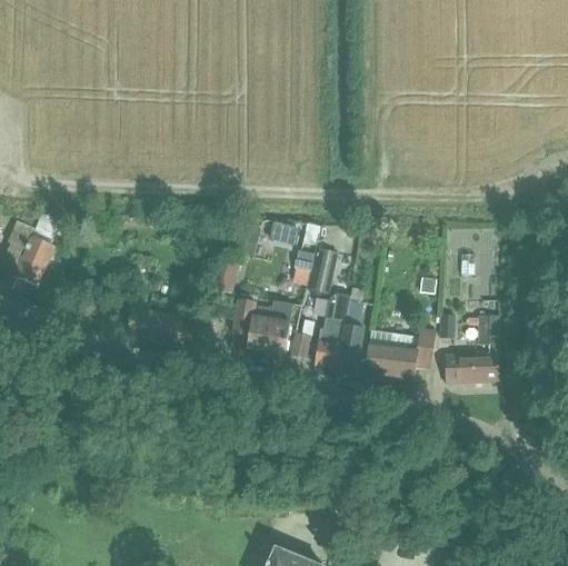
[(17,278),(12,287),(32,296),(55,246),(51,245),(52,240),(49,215),(41,215),(32,237),(33,237),(25,258),(21,256),(13,276),(17,278)]
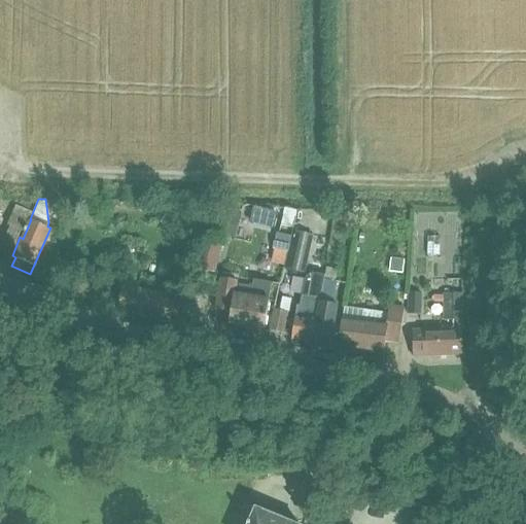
[(31,211),(14,204),(5,222),(9,224),(2,243),(12,248),(21,230),(23,231),(31,211)]
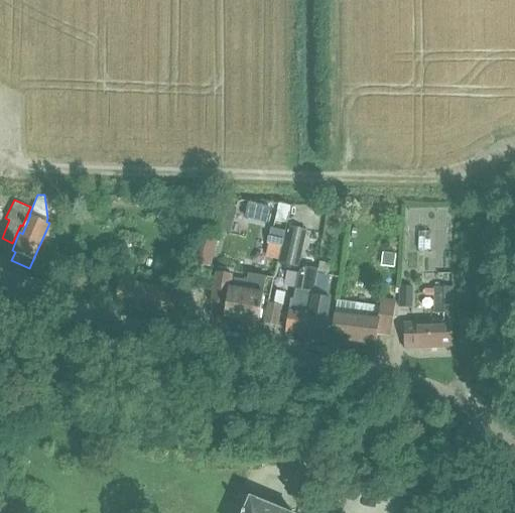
[(236,207),(224,205),(219,228),(230,231),(236,207)]
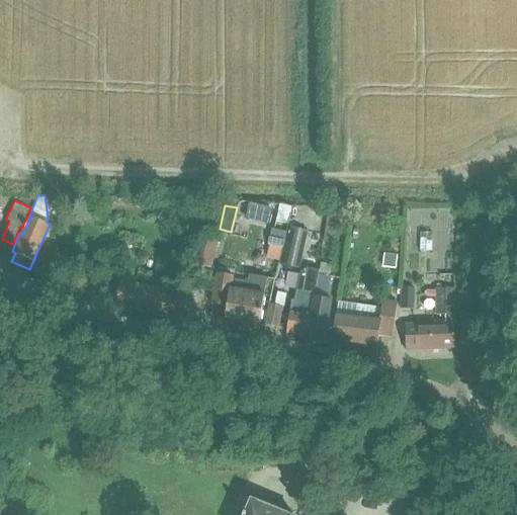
[(332,246),(335,226),(326,225),(323,245),(332,246)]
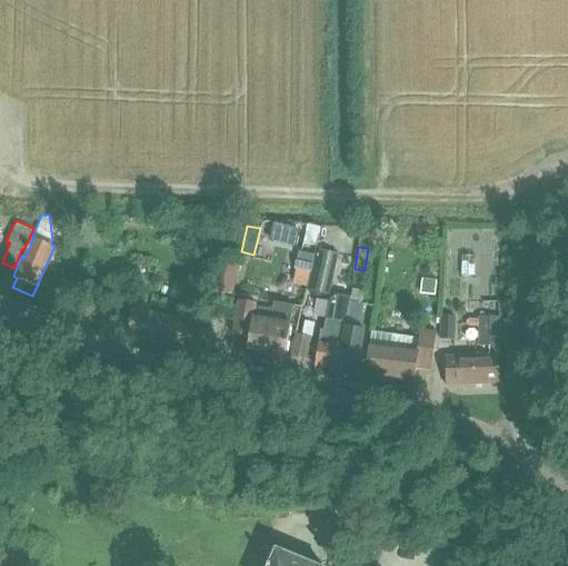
[(298,249),(294,266),(310,269),(314,252),(298,249)]
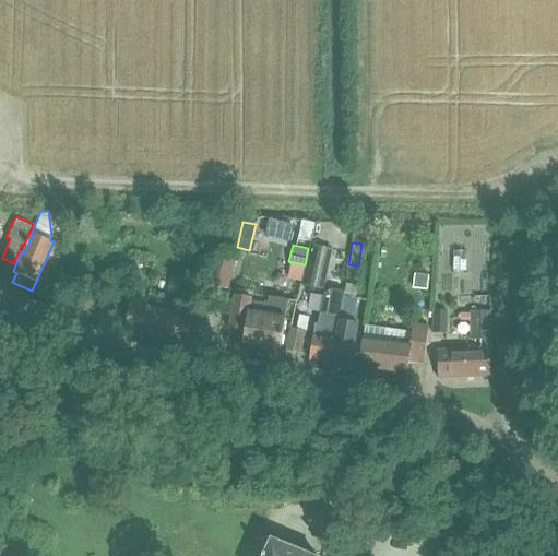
[(305,284),(322,288),(331,249),(315,245),(305,284)]
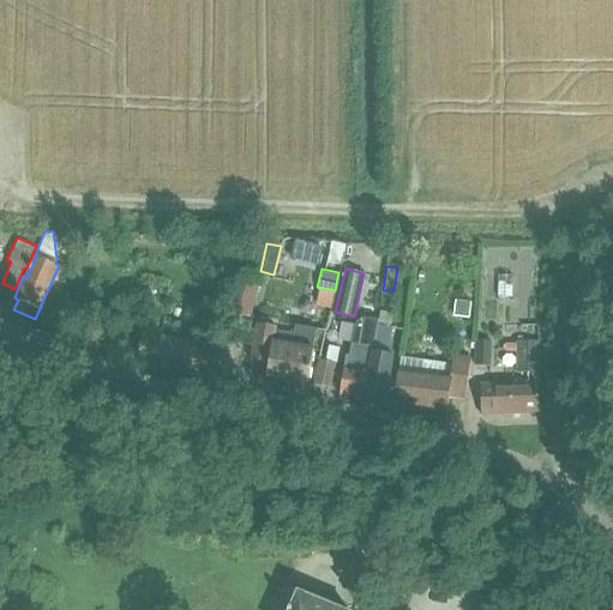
[(454,310),(468,312),(469,299),(455,297),(454,310)]
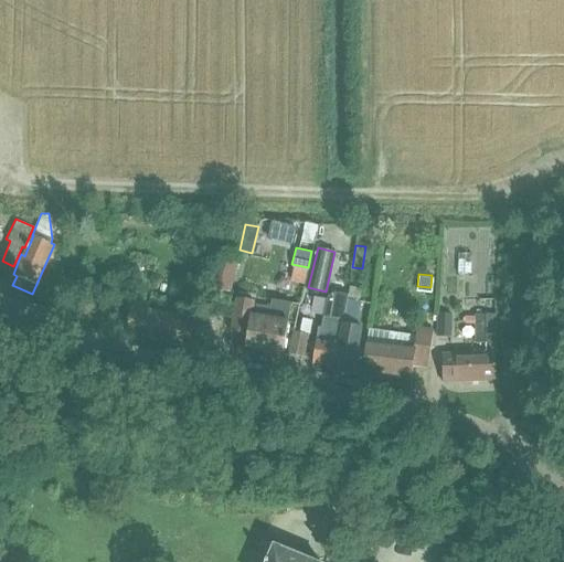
[(347,298),(347,294),(333,292),(325,299),(320,327),(319,327),(317,340),(316,340),(312,361),(333,364),(347,298)]
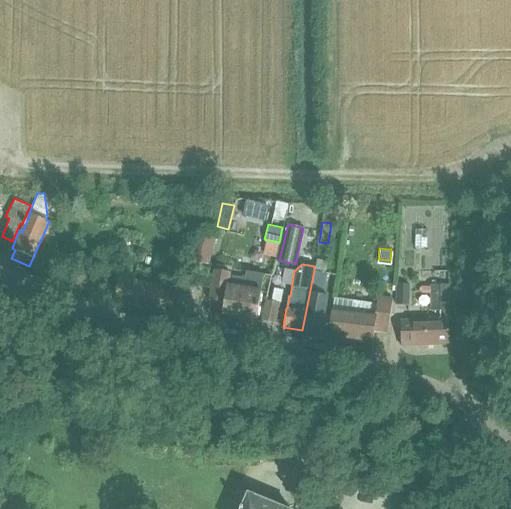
[(229,272),(213,269),(208,300),(223,302),(222,310),(225,315),(238,317),(241,322),(255,324),(263,273),(245,270),(244,277),(229,275),(229,272)]
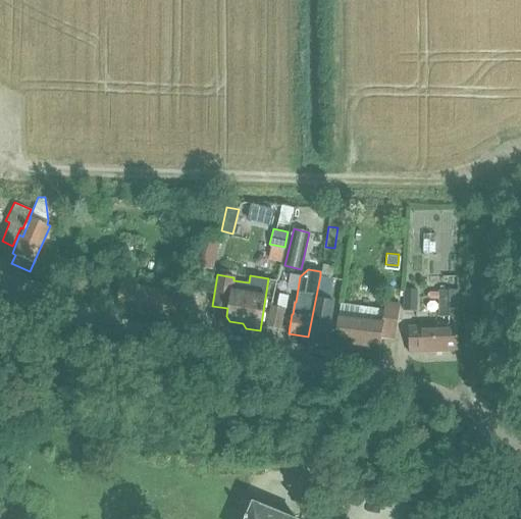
[(330,320),(331,309),(325,308),(328,297),(327,297),(331,276),(320,275),(308,336),(307,342),(329,345),(333,320),(330,320)]
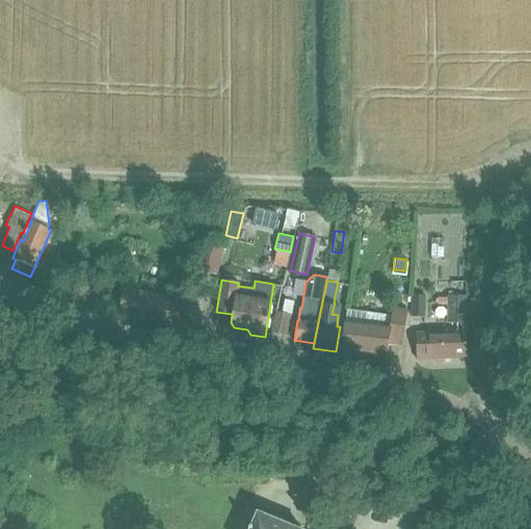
[(123,288),(117,313),(176,326),(182,301),(123,288)]
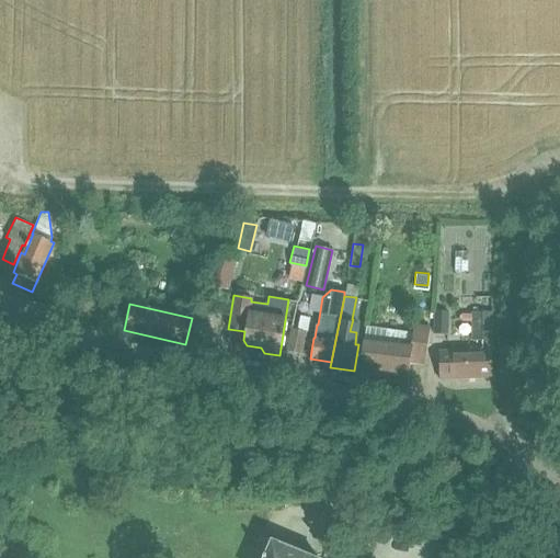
[(446,332),(447,310),(434,310),(433,332),(446,332)]
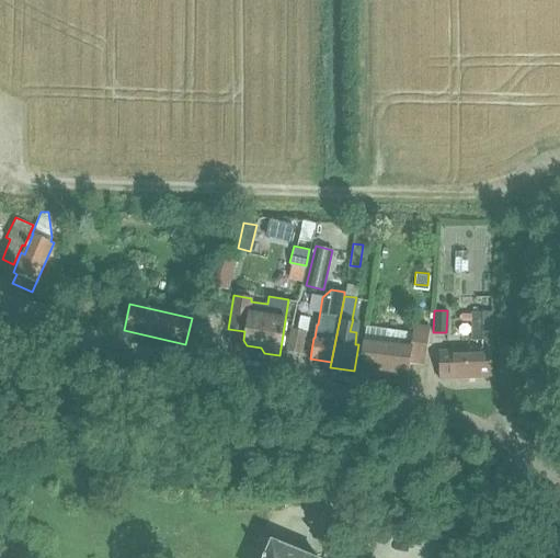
[(438,378),(492,376),(492,349),(491,349),(491,310),(471,310),(471,339),(481,339),(482,349),(438,351),(438,378)]
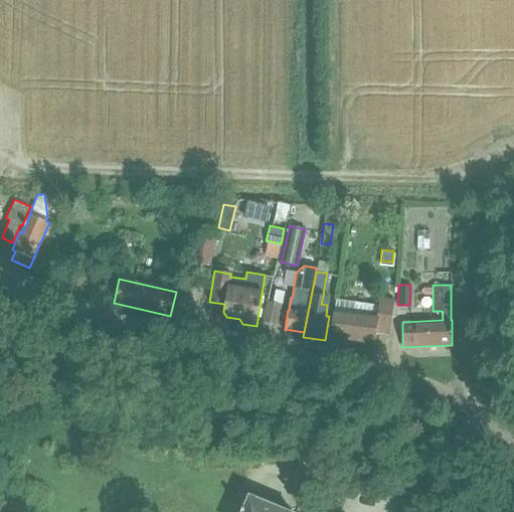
[(276,288),(273,300),(282,302),(284,290),(276,288)]
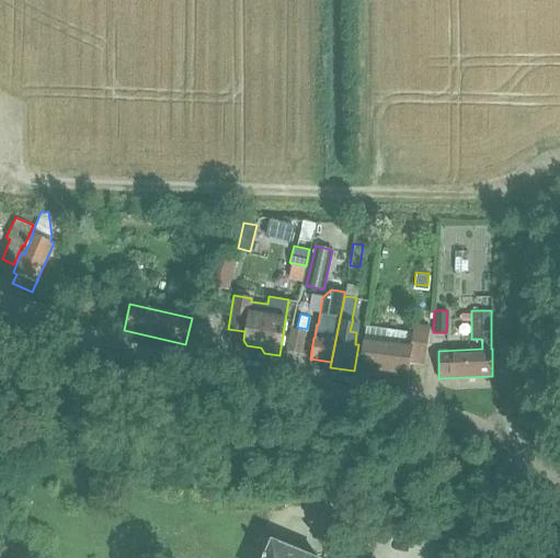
[(366,326),(361,366),(409,373),(411,360),(424,362),(425,353),(430,326),(414,323),(412,332),(410,350),(396,348),(385,345),(387,329),(366,326)]
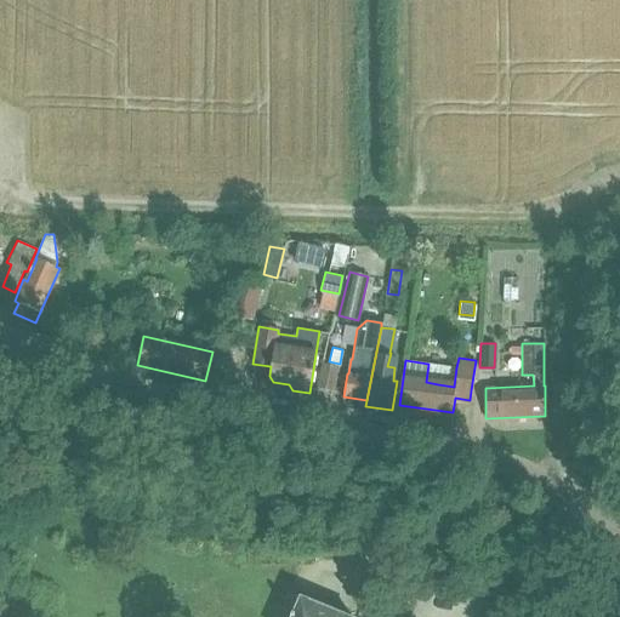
[(333,390),(339,366),(322,363),(316,387),(333,390)]
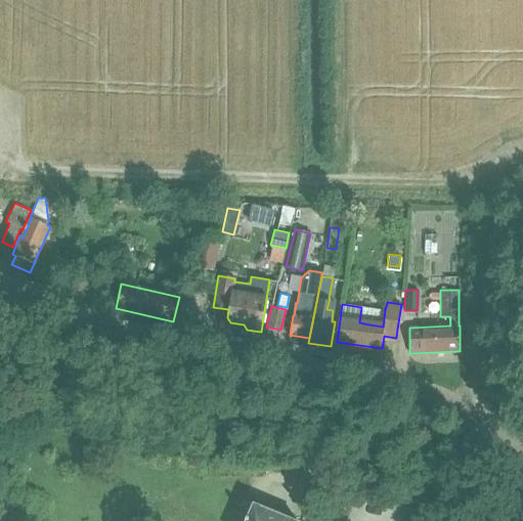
[(20,463),(18,469),(27,472),(29,466),(20,463)]
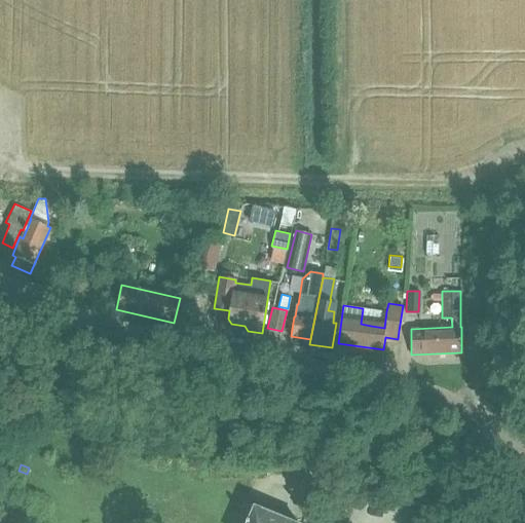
[(292,522),(255,508),(248,522),(292,522)]
